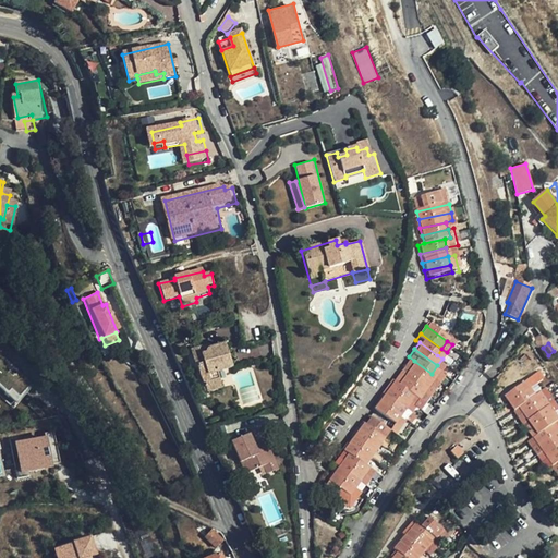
[(447,352),(441,349),(437,355),(443,359),(447,352)]
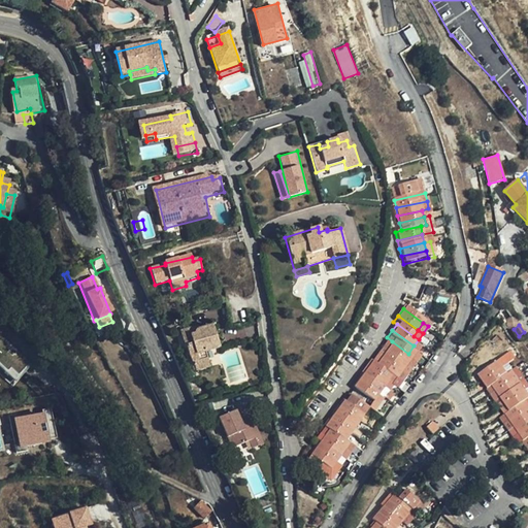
[(213,332),(199,336),(190,339),(190,334),(179,337),(185,353),(187,353),(189,362),(194,369),(209,365),(207,358),(220,354),(213,332)]
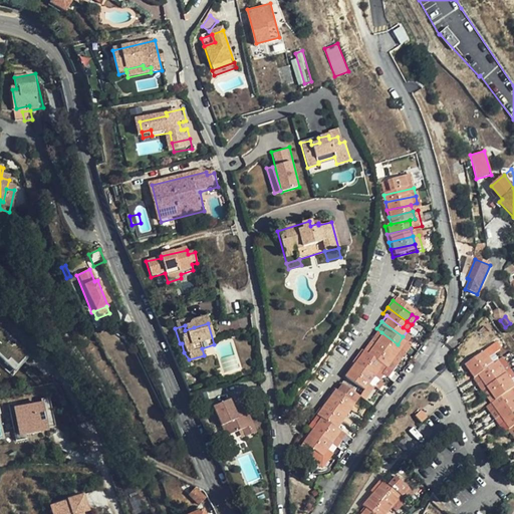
[(0,362),(13,374),(32,354),(0,324),(0,362)]
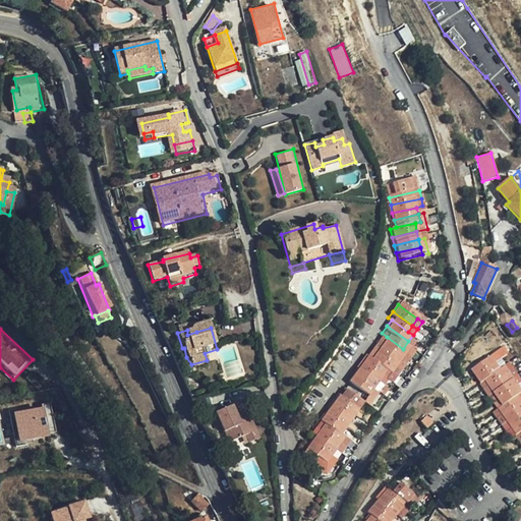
[(387,337),(382,333),(362,359),(366,363),(372,356),(377,350),(382,343),(387,337)]
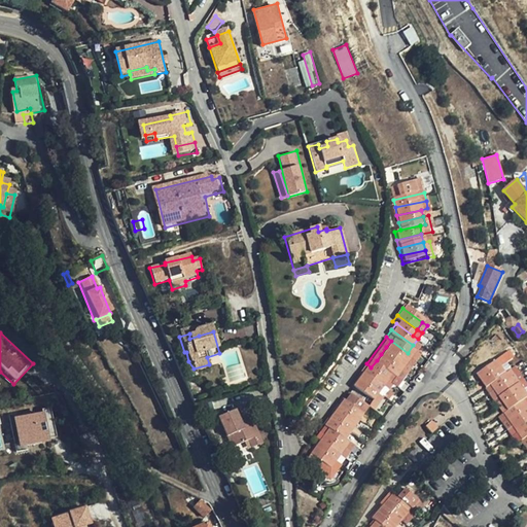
[(411,355),(408,353),(391,341),(386,347),(406,361),(411,355)]
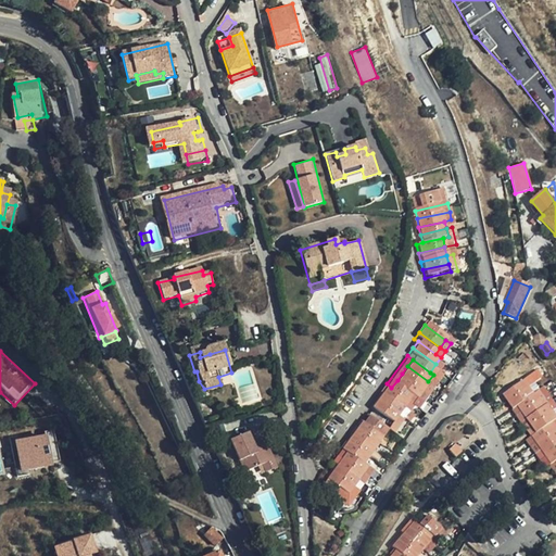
[(439,367),(436,364),(430,373),(433,375),(439,367)]
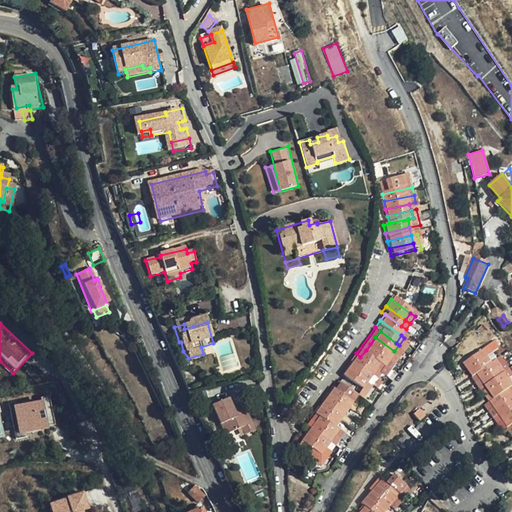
[(389,358),(394,351),(375,337),(370,344),(389,358)]
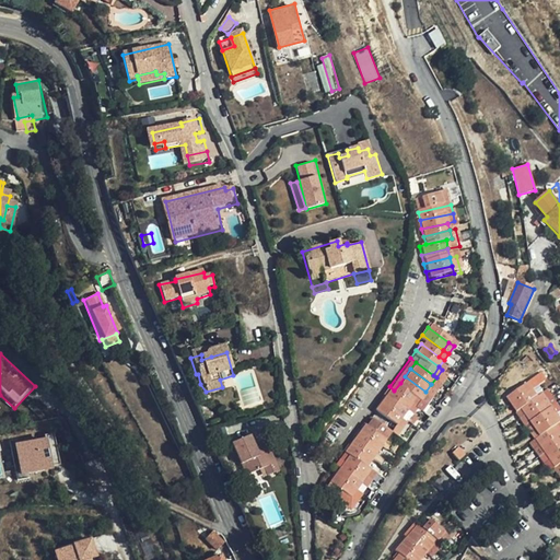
[(421,398),(426,392),(405,376),(400,383),(421,398)]
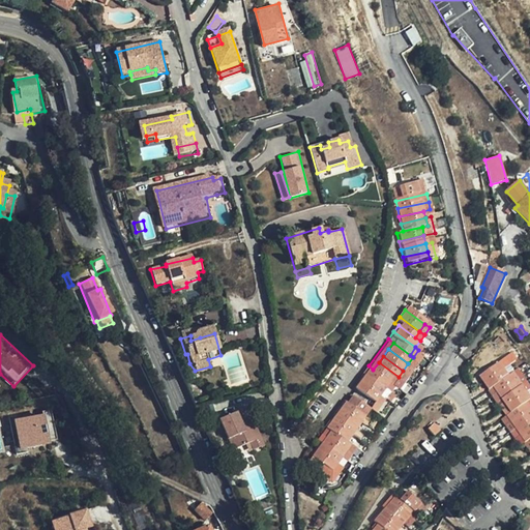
[(417,360),(413,357),(408,363),(413,366),(417,360)]
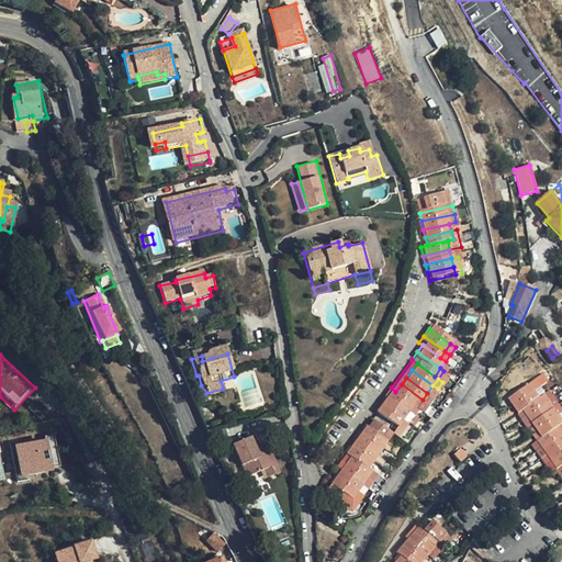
[(513,403),(532,389),(527,380),(506,395),(513,403)]
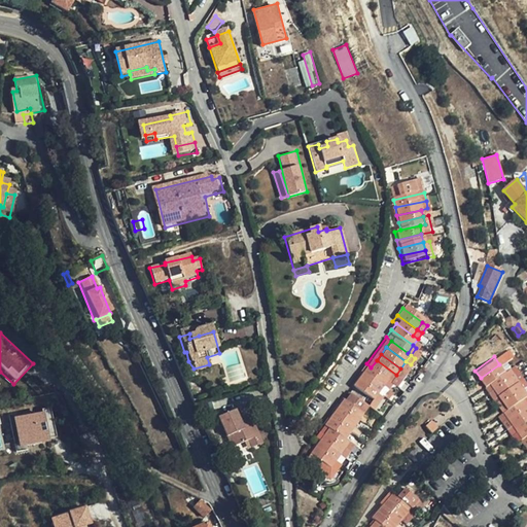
[(391,382),(396,375),(377,360),(371,367),(387,379),(391,382)]
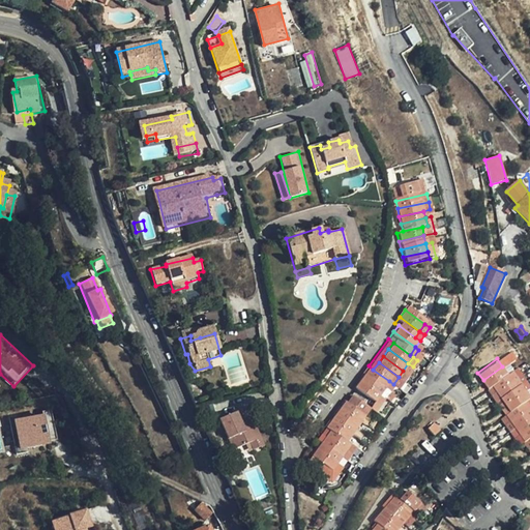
[(407,375),(413,366),(408,363),(403,371),(407,375)]
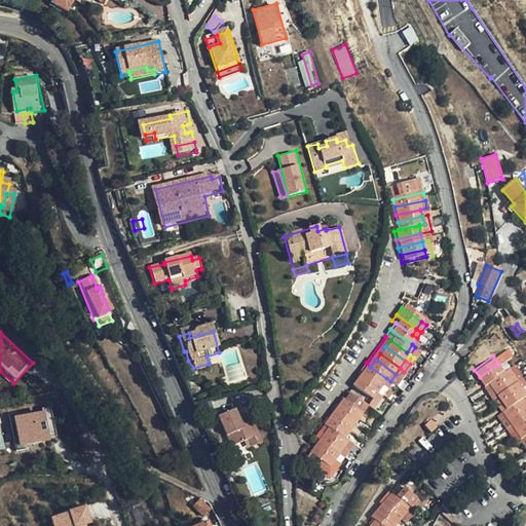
[(366,363),(361,369),(381,384),(386,378),(370,367),(366,363)]
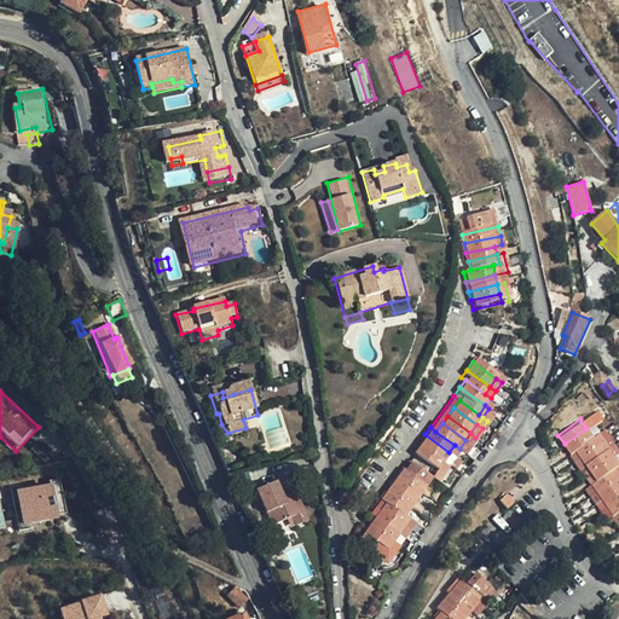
[(576,449),(593,437),(586,428),(565,444),(570,452),(576,449)]
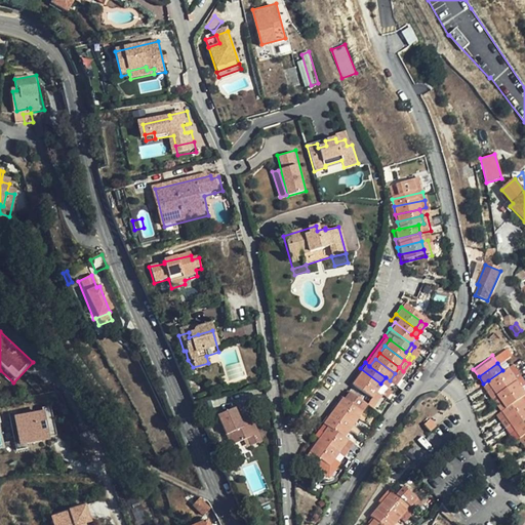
[(394,384),(403,371),(399,367),(395,373),(390,380),(391,381),(394,384)]
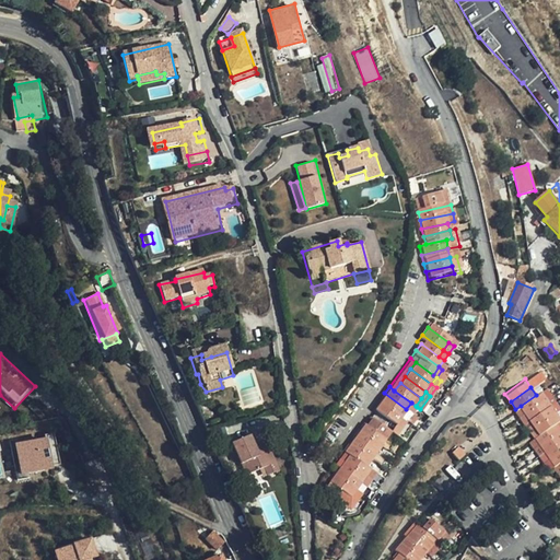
[(525,411),(546,397),(541,392),(536,395),(521,406),(525,411)]
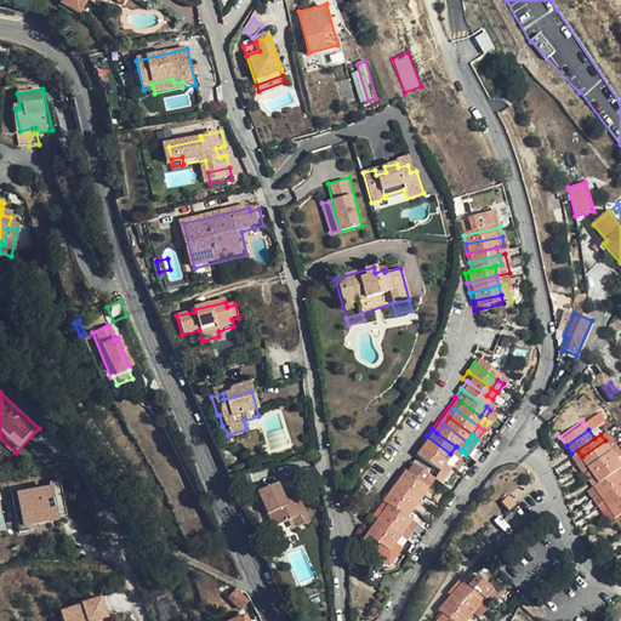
[(426,436),(421,444),(445,461),(450,454),(426,436)]
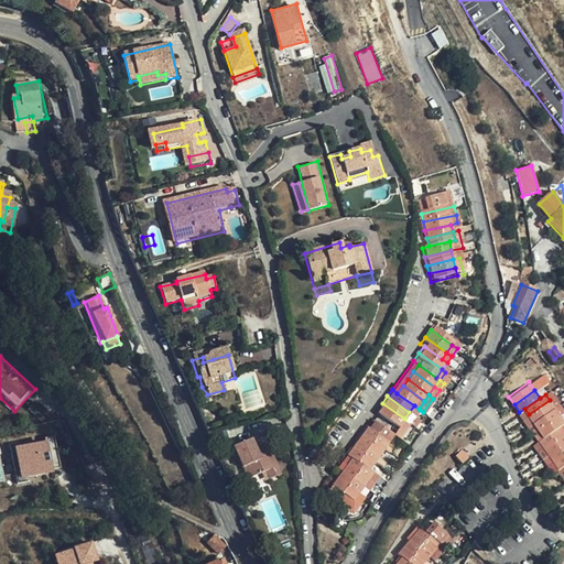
[(534,422),(554,408),(550,400),(529,414),(534,422)]
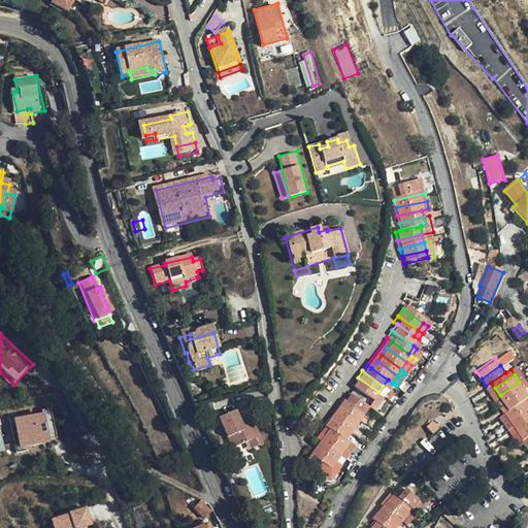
[(378,392),(358,377),(353,384),(373,398),(378,392)]
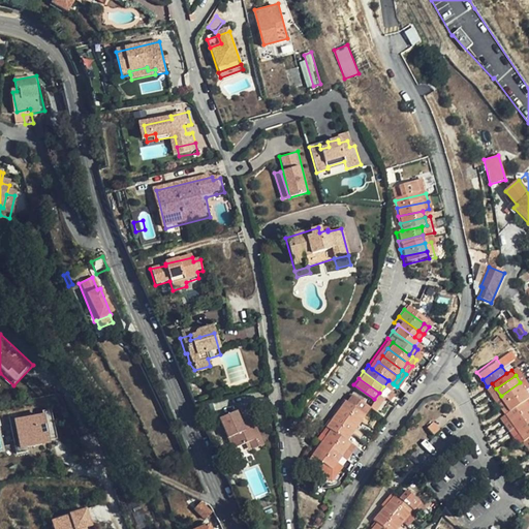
[(384,397),(394,384),(393,383),(389,380),(383,386),(379,393),(384,397)]
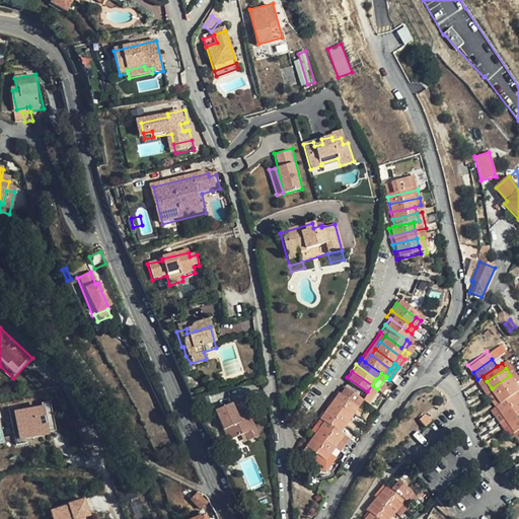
[(497,395),(515,382),(510,375),(492,388),(497,395)]
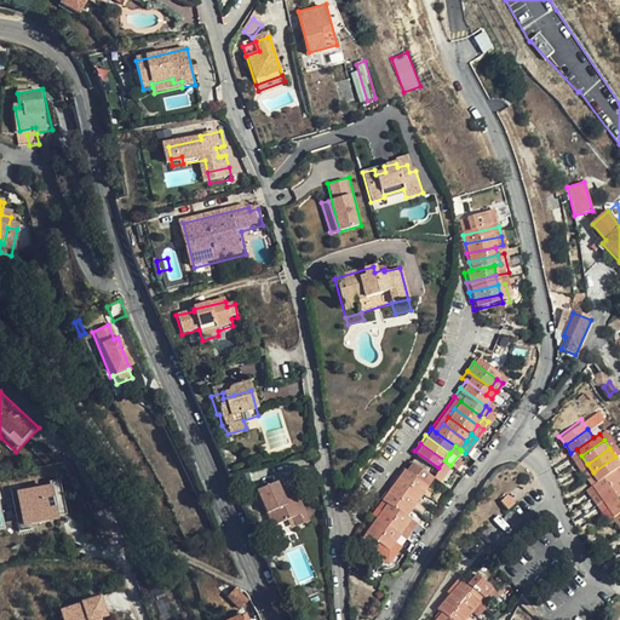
[(438,468),(414,451),(409,458),(434,475),(438,468)]
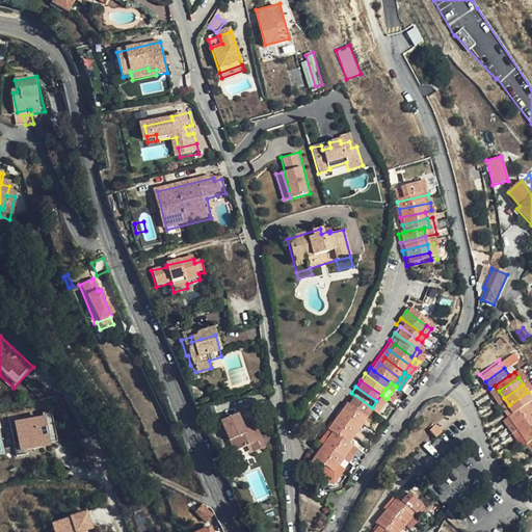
[(513,413),(528,402),(531,398),(531,397),(528,392),(509,405),(513,413)]
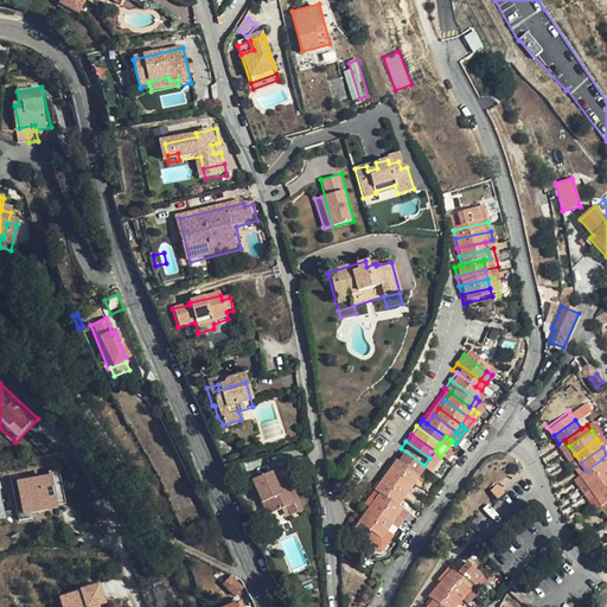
[(441,455),(435,451),(429,458),(435,462),(441,455)]
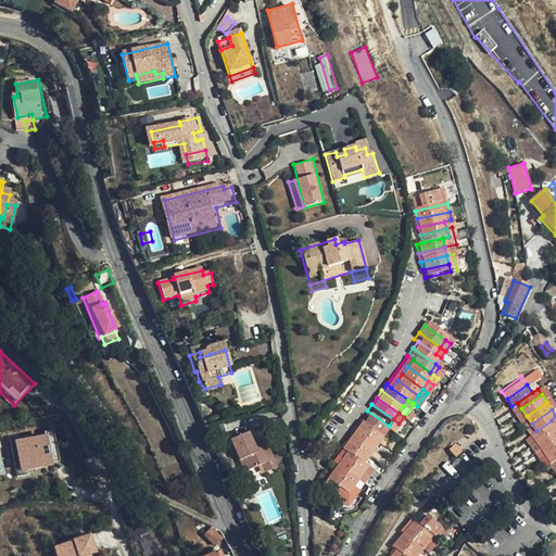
[(379,440),(374,447),(379,451),(399,424),(393,419),(389,426),(379,440)]
